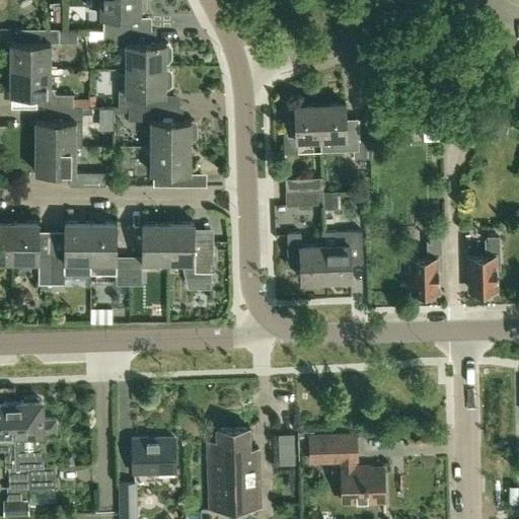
[(103,16),(103,29),(131,29),(132,17),(141,17),(141,10),(143,10),(146,7),(146,0),(99,0),(100,16),(103,16)]
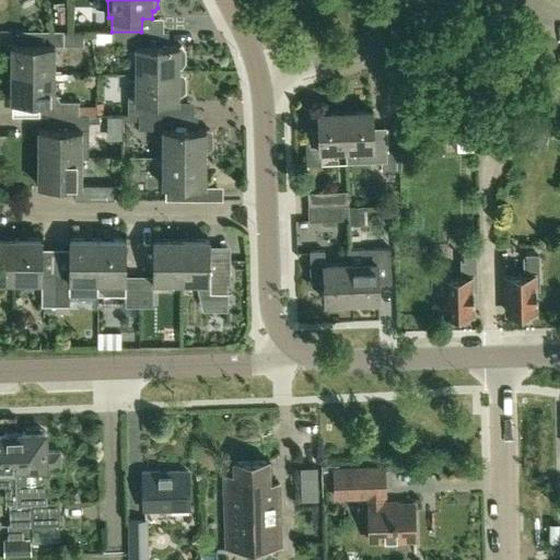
[(12,45),(12,73),(55,73),(55,45),(63,45),(63,31),(22,31),(22,45),(12,45)]
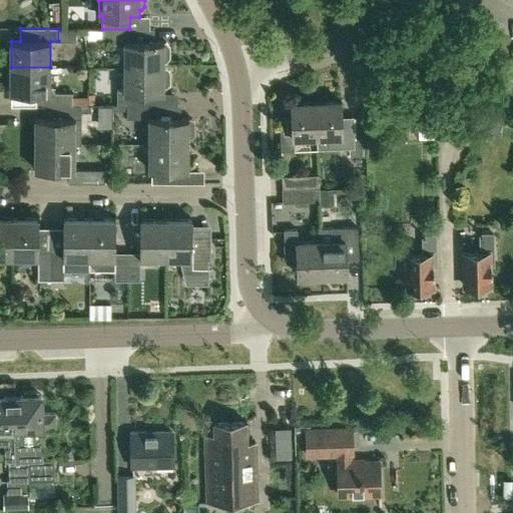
[(102,42),(116,42),(116,52),(124,52),(124,67),(164,67),(164,62),(166,62),(170,57),(170,47),(166,42),(164,42),(164,41),(129,41),(129,29),(102,29),(102,42)]
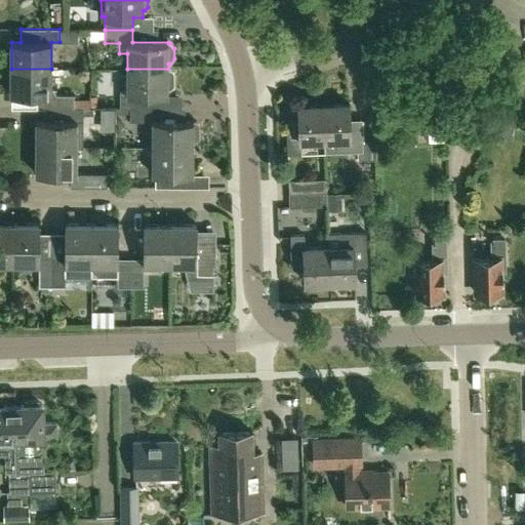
[(37,107),(45,107),(74,108),(74,94),(51,94),(51,69),(11,69),(11,95),(37,95),(37,107)]
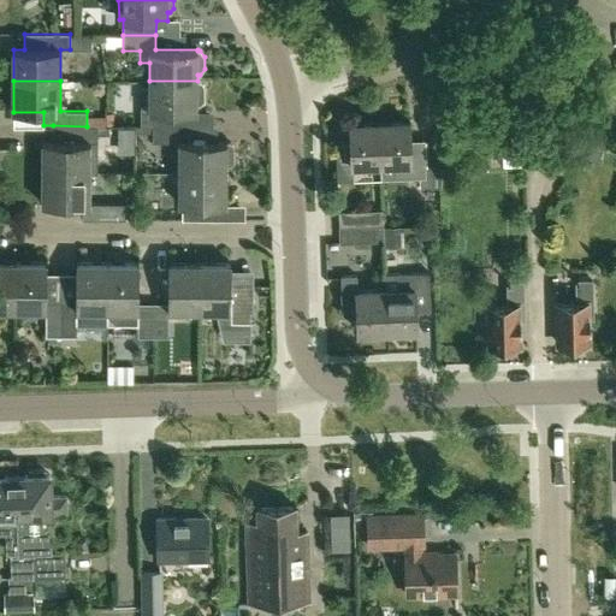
[(149,81),(149,98),(141,98),(141,125),(153,125),(153,126),(187,126),(187,112),(197,112),(197,105),(200,105),(203,100),(203,86),(200,81),(197,81),(149,81)]
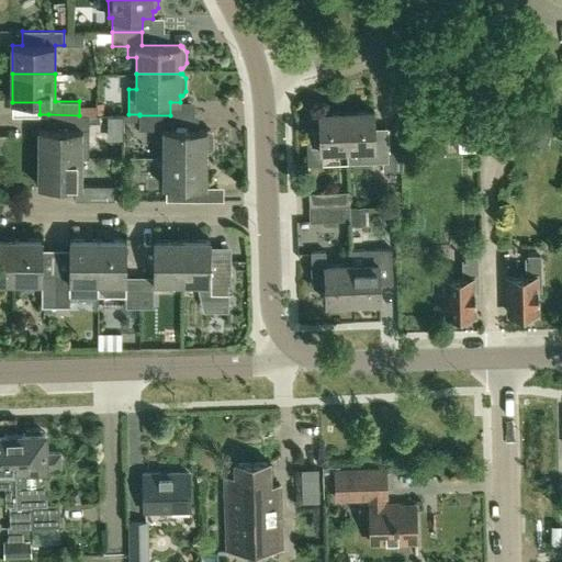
[(349,164),(361,164),(388,163),(386,126),(374,126),(373,111),(347,112),(349,164)]
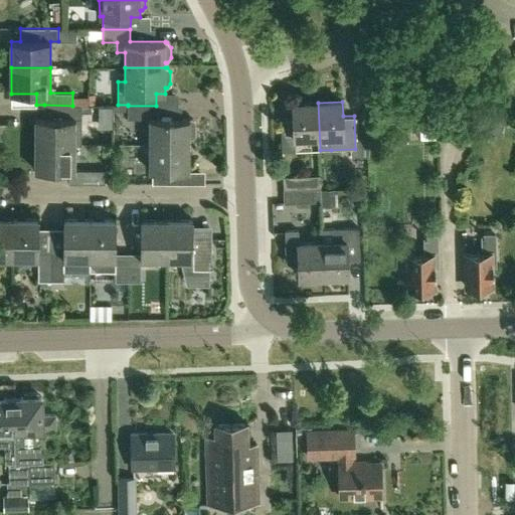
[(320,150),(318,103),(293,104),(294,120),(282,120),(283,152),(296,151),(295,140),(318,139),(319,150),(320,150)]
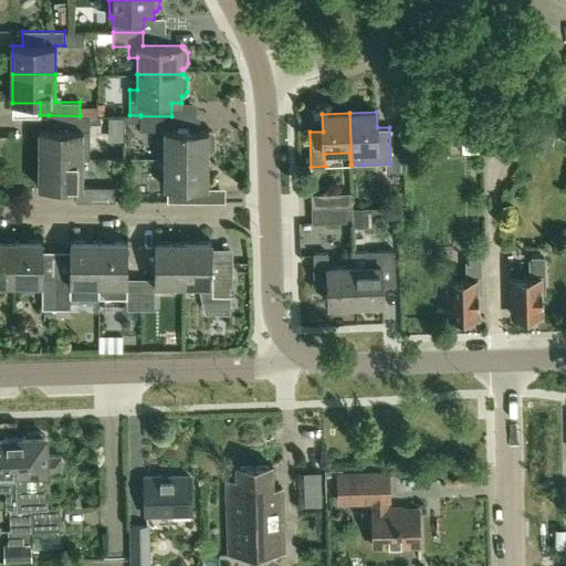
[(90,116),(80,116),(49,115),(49,129),(38,129),(38,158),(82,158),(82,143),(90,143),(90,116)]
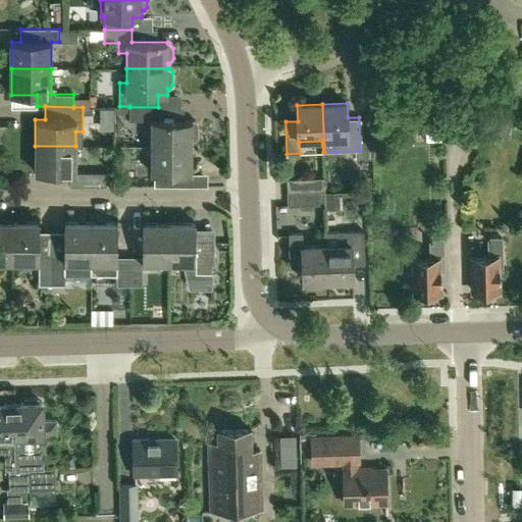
[(192,120),(185,120),(158,120),(158,107),(129,107),(129,120),(152,120),(152,147),(192,147),(192,140),(195,140),(197,137),(197,123),(195,121),(192,121),(192,120)]
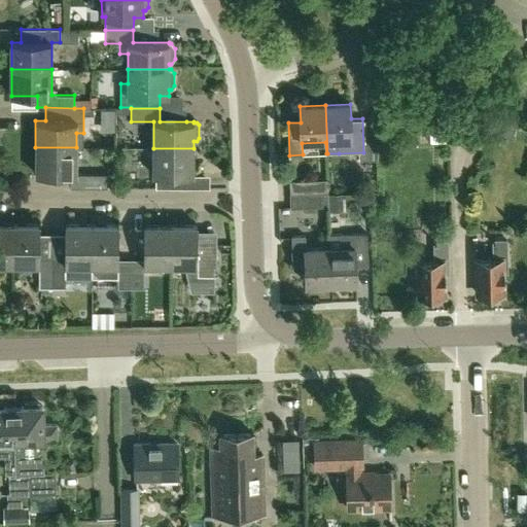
[(76,174),(76,147),(35,147),(35,174),(70,174),(69,187),(106,187),(106,174),(76,174)]
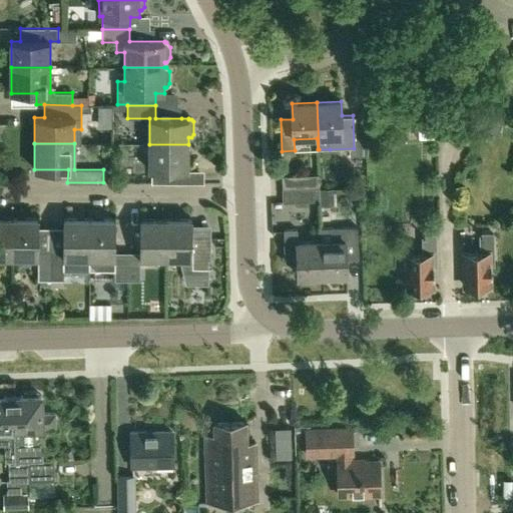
[(188,170),(188,144),(149,144),(149,170),(151,170),(151,182),(179,182),(179,170),(188,170)]
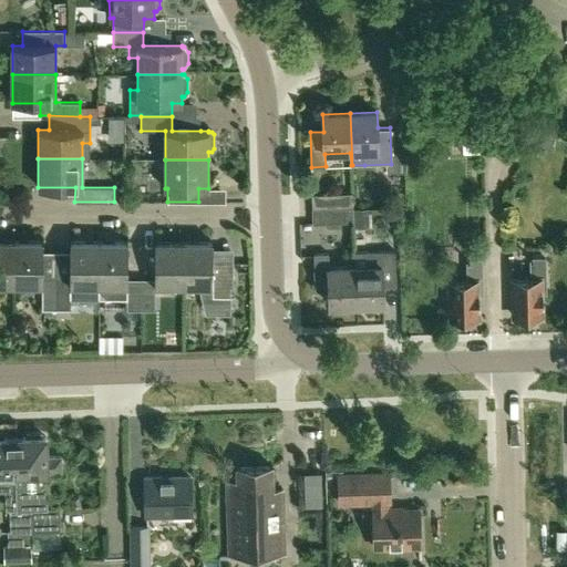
[(311,195),(312,208),(354,207),(353,194),(311,195)]
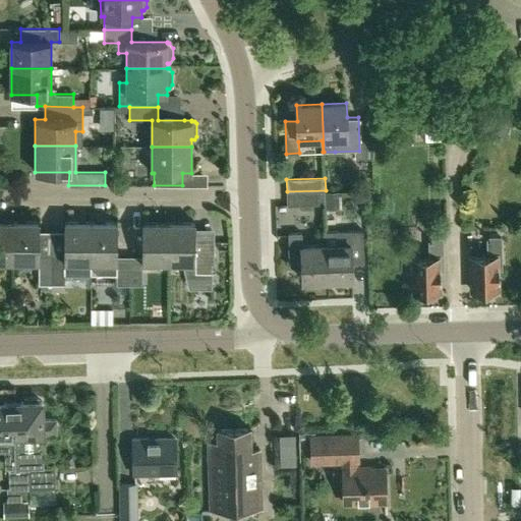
[(326,190),(287,191),(287,206),(326,205),(326,190)]
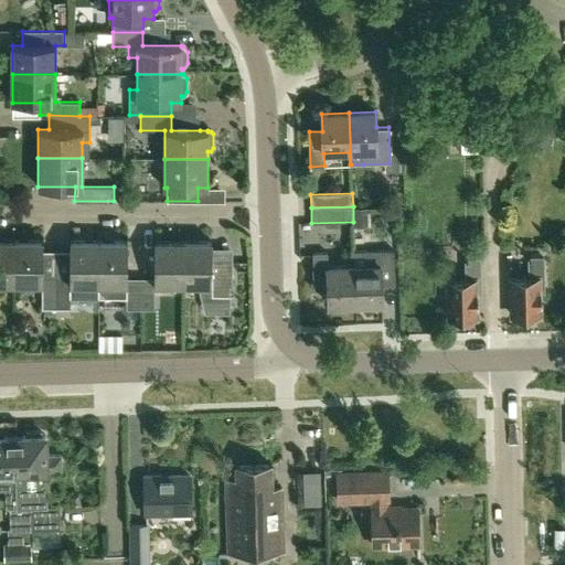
[(353,226),(370,225),(370,208),(353,208),(353,226)]
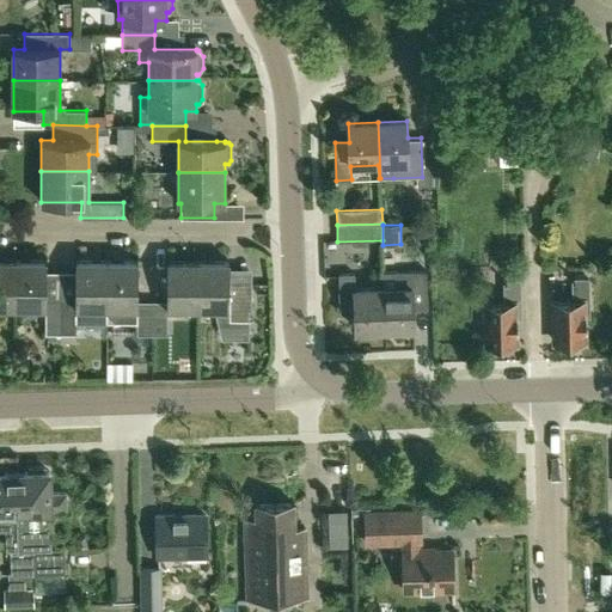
[(0,307),(16,307),(16,261),(0,259),(0,307)]
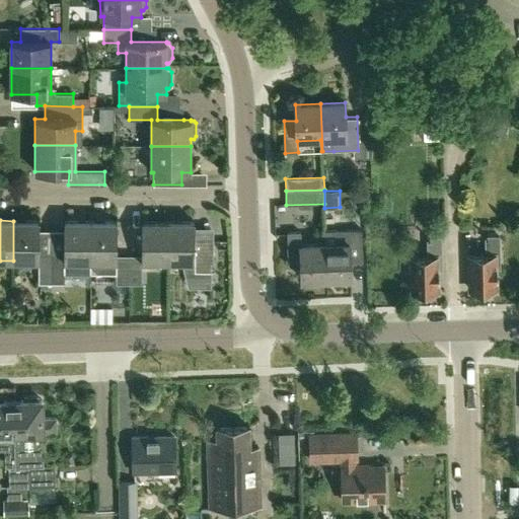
[(39,284),(52,284),(52,255),(40,255),(39,221),(13,221),(13,261),(39,261),(39,284)]
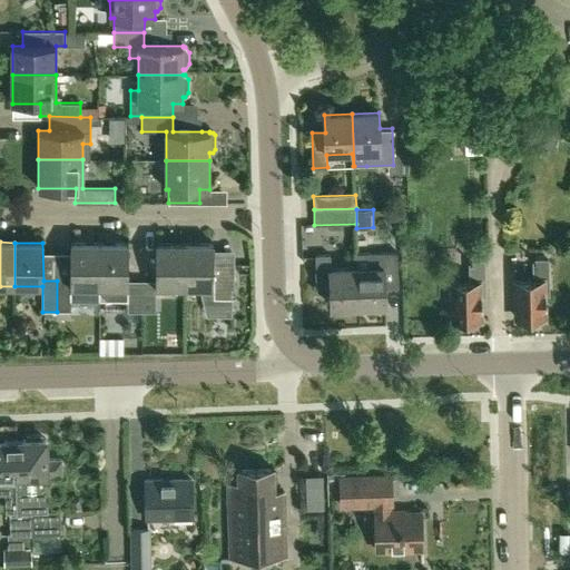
[(70,300),(99,300),(99,243),(70,243),(70,281),(57,281),(57,312),(70,312),(70,300)]
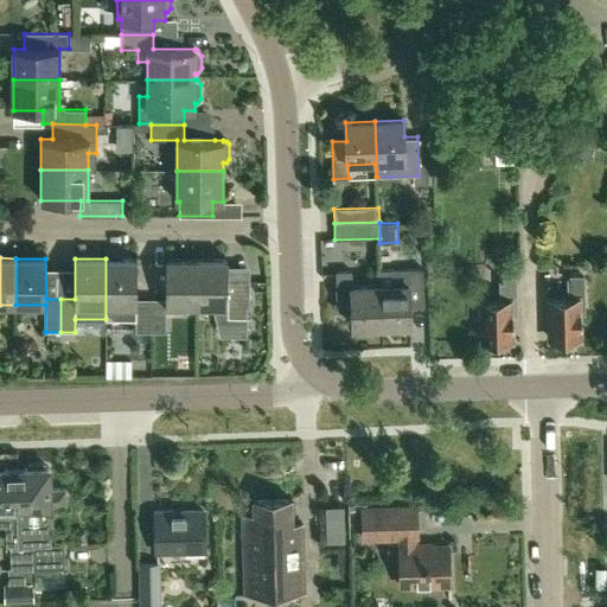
[(135,332),(151,332),(151,299),(136,299),(136,259),(106,259),(106,319),(135,319),(135,332)]
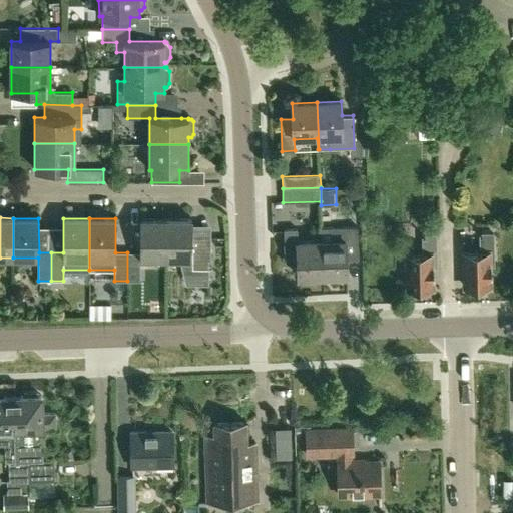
[(127,252),(127,281),(140,281),(140,258),(165,258),(165,219),(140,219),(140,252),(127,252)]
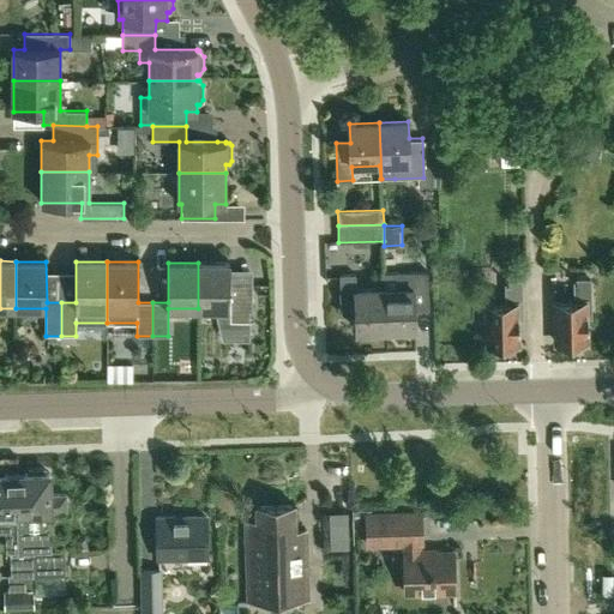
[(198,263),(198,308),(216,308),(223,339),(251,339),(251,311),(253,311),(253,282),(236,282),(236,286),(230,286),(230,263),(198,263)]
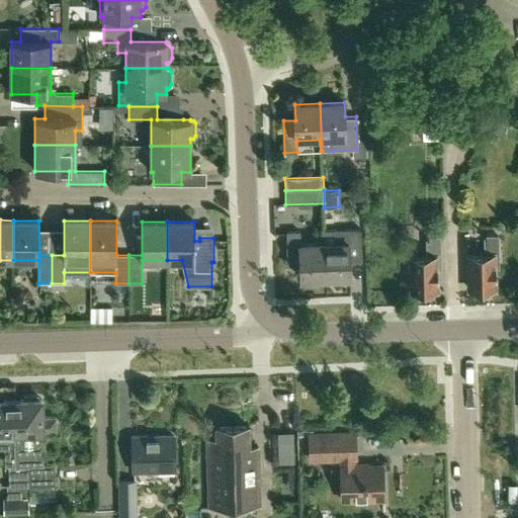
[(325,231),(326,277),(350,276),(350,262),(361,262),(360,230),(325,231)]
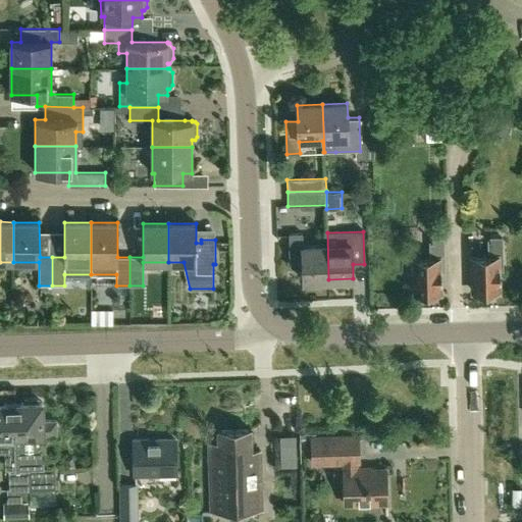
[(328,279),(327,232),(325,232),(326,246),(303,247),(302,233),(289,233),(290,265),(302,265),(303,280),(328,279)]
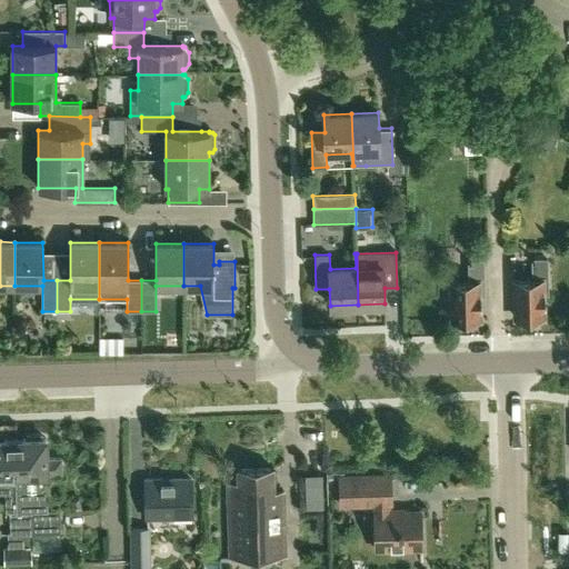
[(515,280),(516,318),(543,318),(543,293),(548,293),(548,258),(532,259),(532,280),(515,280)]
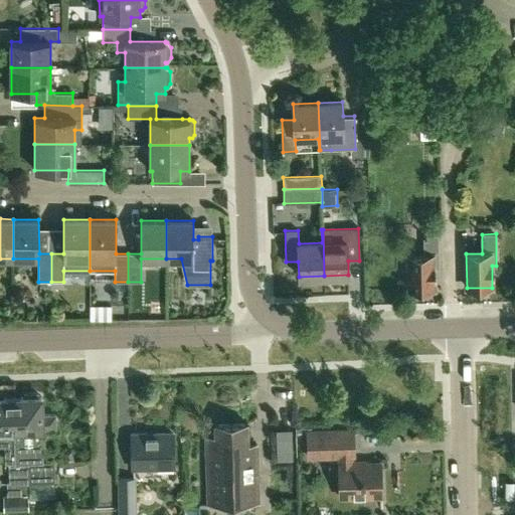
[(409,255),(409,290),(435,289),(435,268),(439,268),(438,235),(424,236),(425,254),(409,255)]
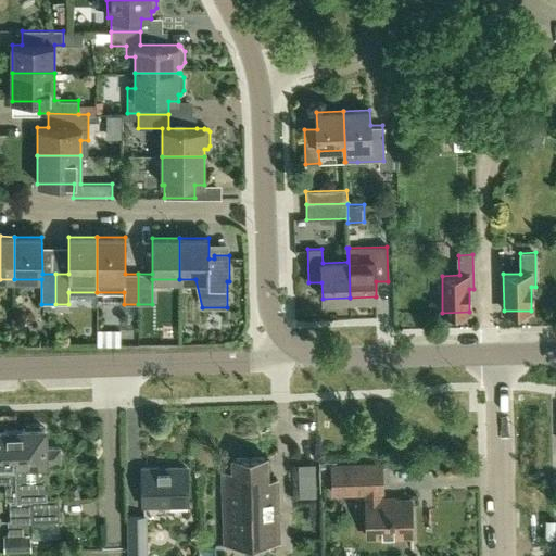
[(45,429),(15,430),(16,466),(16,493),(17,502),(29,501),(30,521),(60,521),(59,500),(41,501),(40,485),(39,465),(47,465),(47,463),(61,462),(60,447),(46,449),(45,429)]
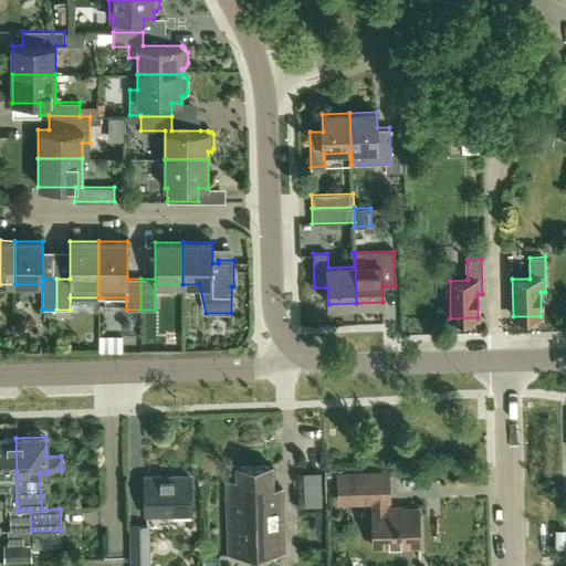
[(0,491),(4,491),(4,511),(11,511),(10,502),(17,502),(17,474),(16,438),(0,438),(0,491)]
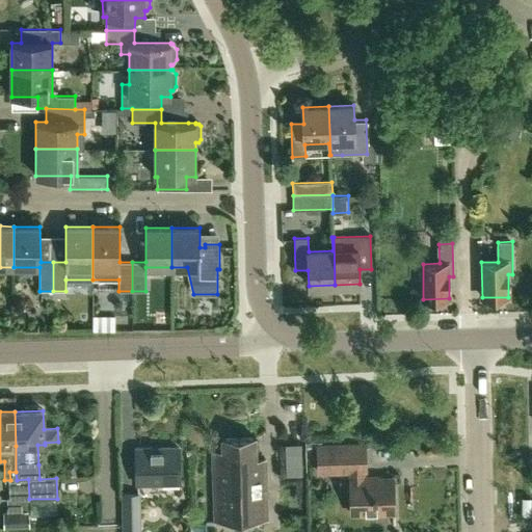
[(216,521),(267,519),(265,459),(257,459),(256,436),(221,437),(222,463),(214,463),(216,521)]
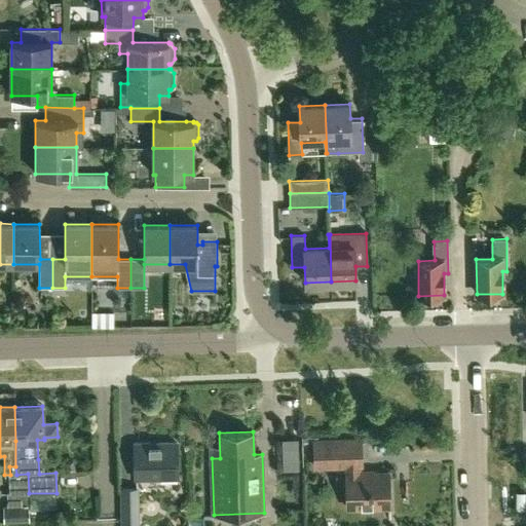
[(298,438),(282,439),(283,471),(298,470),(298,438)]
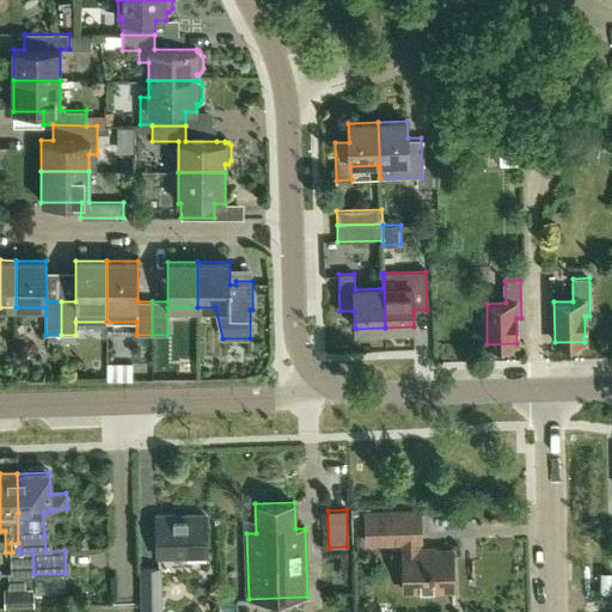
[(453,589),(452,549),(421,550),(420,512),(366,513),(367,543),(404,542),(405,591),(453,589)]
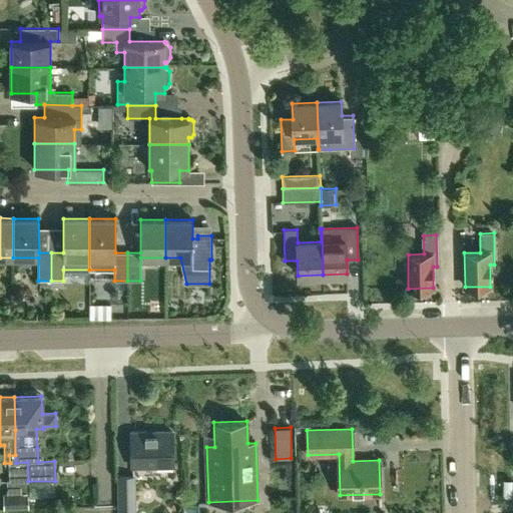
[(173,431),(131,432),(132,466),(156,465),(156,471),(174,471),(173,431)]
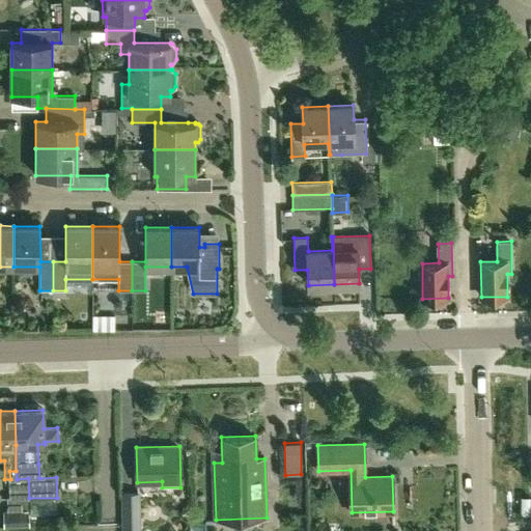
[(10,479),(10,497),(7,497),(7,510),(3,510),(4,527),(30,526),(29,510),(30,510),(29,498),(28,478),(17,479),(16,471),(9,471),(10,479)]
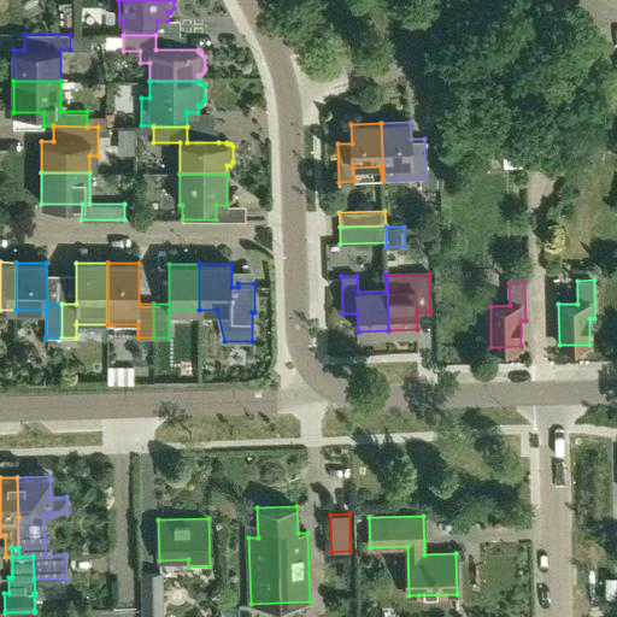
[(160,616),(162,616),(163,616),(163,573),(141,573),(141,616),(144,616),(160,616)]
